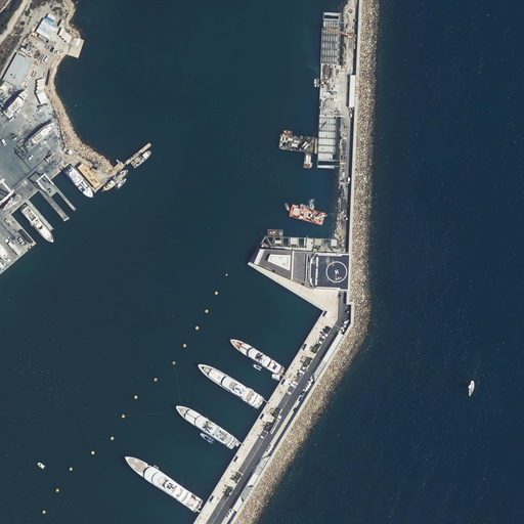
[(33,60),(17,53),(3,80),(18,87),(33,60)]
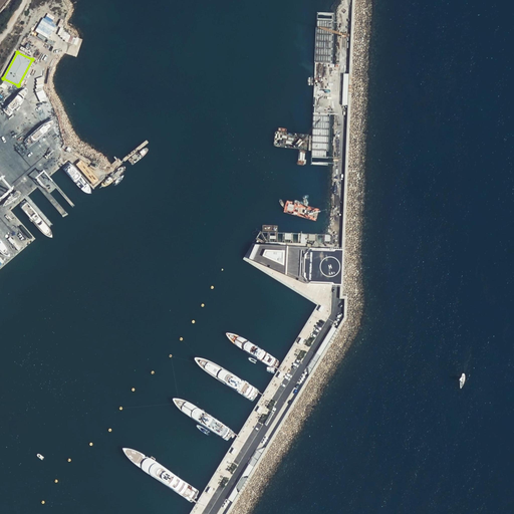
[(8,115),(30,93),(24,88),(3,109),(8,115)]
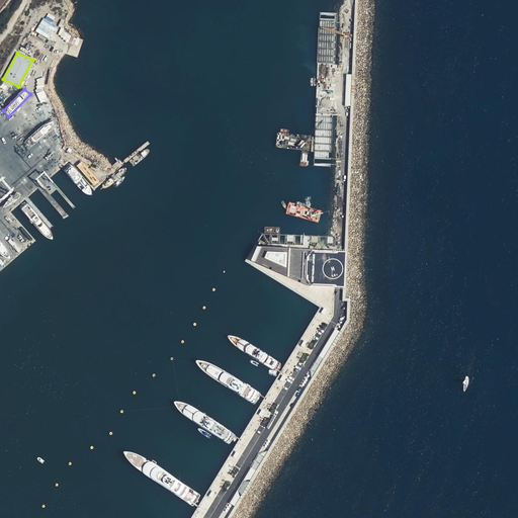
[(36,94),(40,101),(47,98),(42,90),(36,94)]
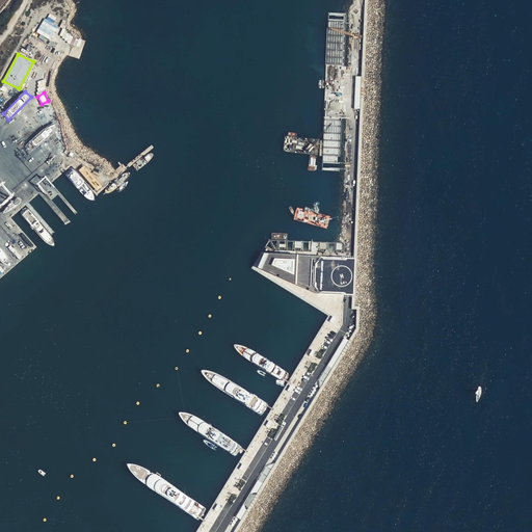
[(33,145),(57,130),(54,124),(29,139),(33,145)]
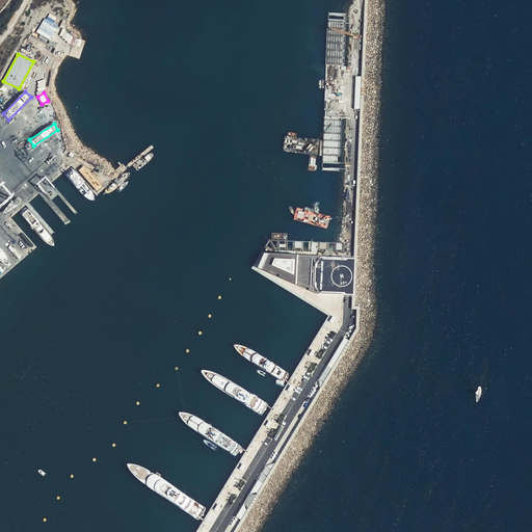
[(84,166),(79,170),(97,191),(102,186),(84,166)]
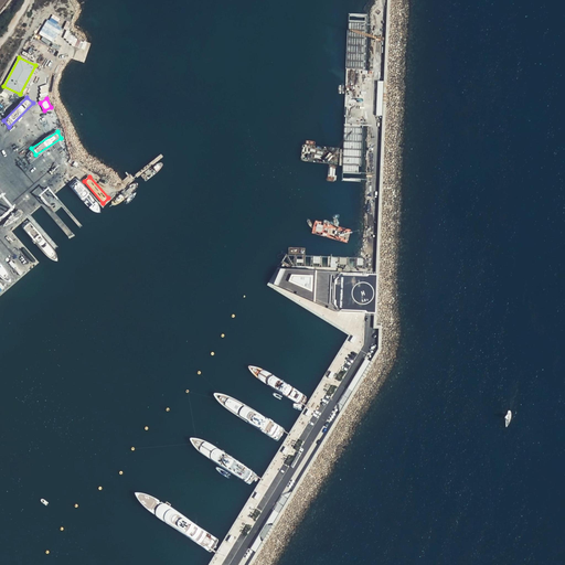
[(333,275),(336,273),(280,269),(273,285),(326,308),(326,306),(327,304),(329,304),(330,285),(328,284),(327,281),(327,279),(327,277),(329,276),(330,275),(333,275)]
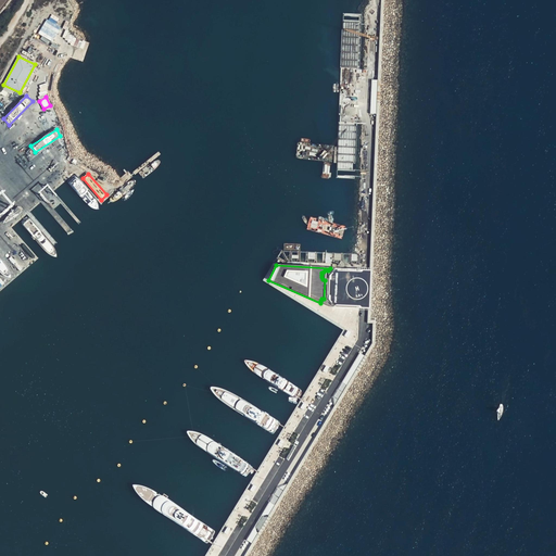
[(362,311),(367,311),(368,270),(364,270),(330,268),(328,270),(325,270),(324,272),(321,273),(321,275),(321,277),(323,279),(325,280),(324,299),(321,299),(320,301),(320,303),(320,305),(323,306),(325,307),(327,307),(330,311),(362,311)]
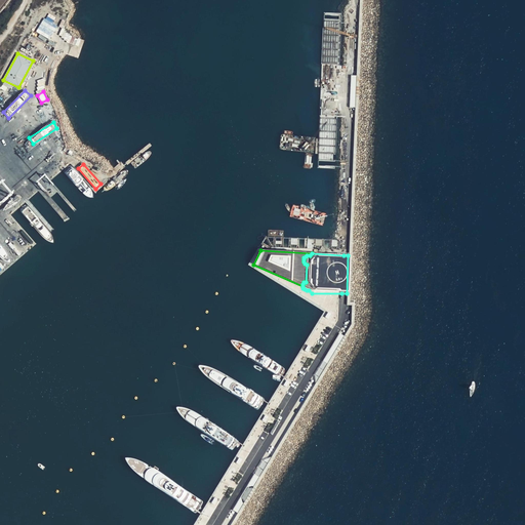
[(261,460),(258,467),(264,470),(267,462),(261,460)]
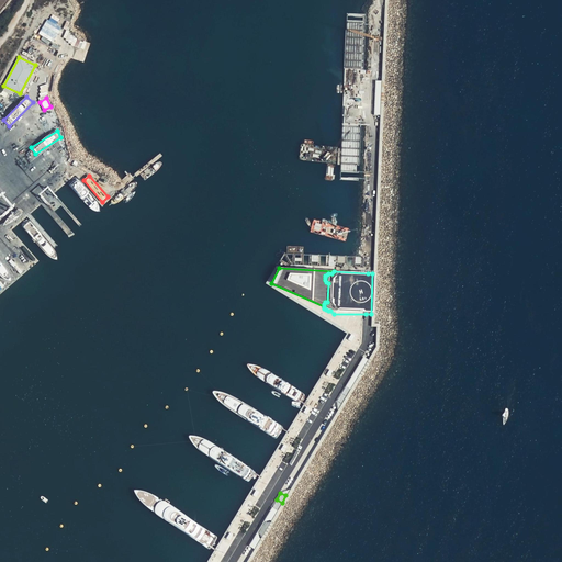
[(266,518),(271,521),(281,503),(276,501),(266,518)]
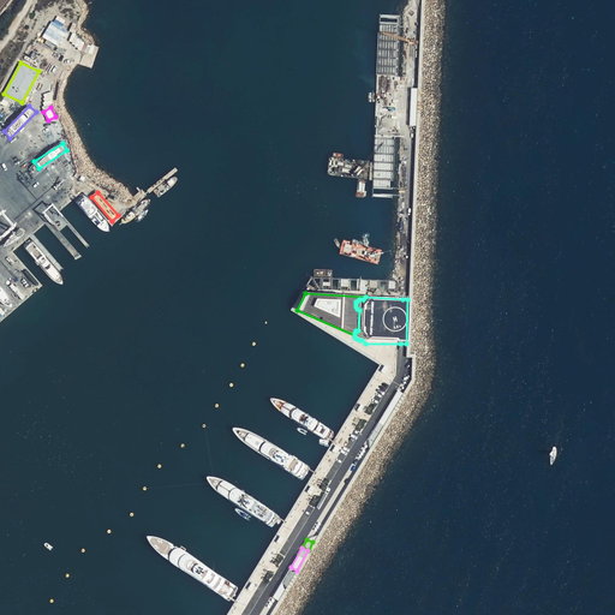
[(280,585),(273,597),(279,601),(285,589),(280,585)]
